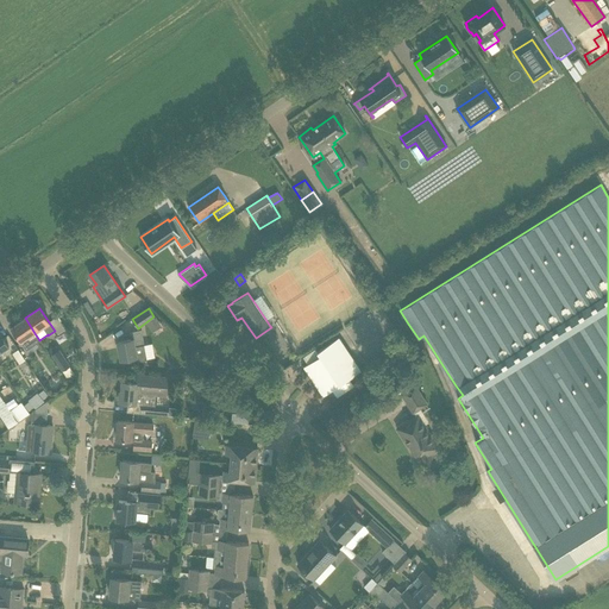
[(11,327),(18,337),(26,350),(33,346),(27,338),(35,333),(25,318),(11,327)]
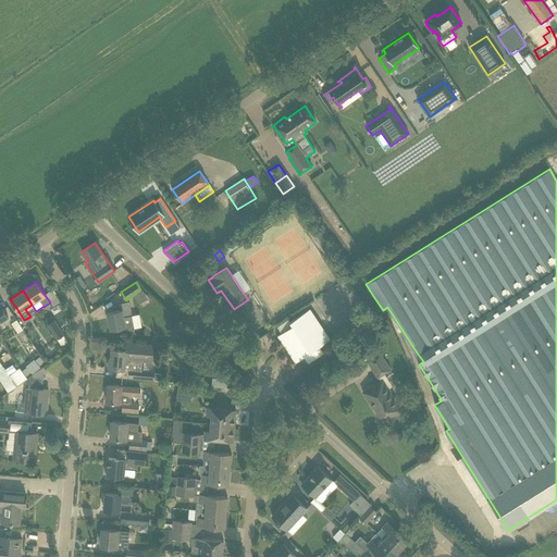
[(146,299),(140,291),(134,295),(138,304),(146,299)]
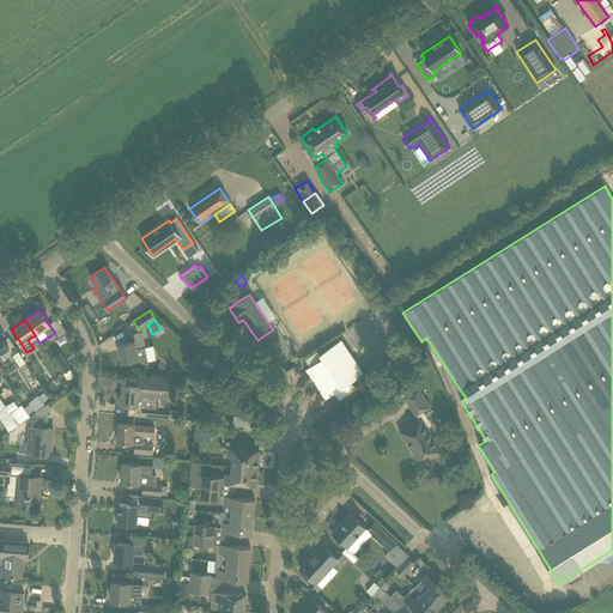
[(122,362),(134,359),(134,365),(149,363),(143,332),(131,334),(132,341),(119,344),(122,362)]
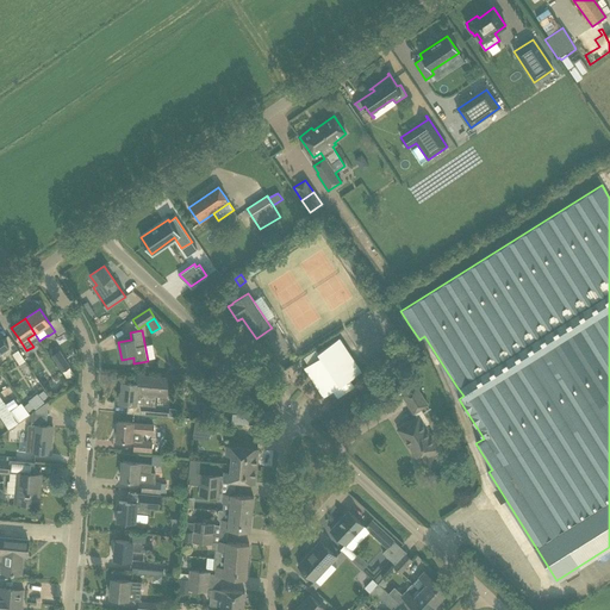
[(350,379),(361,372),(338,338),(318,353),(321,356),(305,367),(324,396),(332,390),(337,397),(355,386),(350,379)]
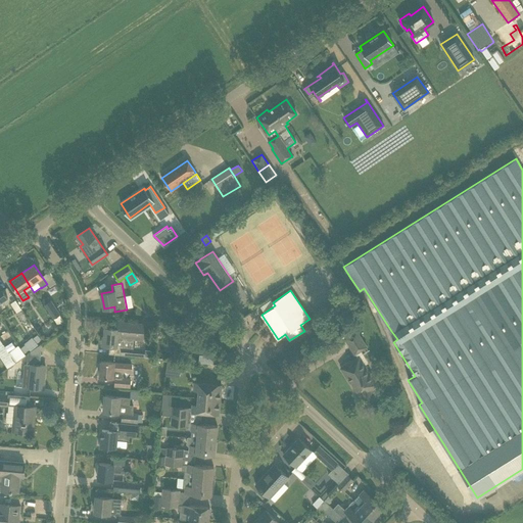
[(51,299),(44,304),(53,319),(60,315),(51,299)]
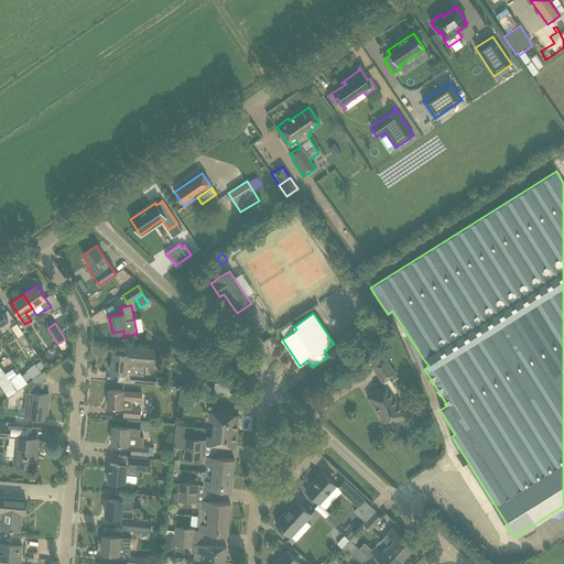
[(154,366),(155,349),(128,347),(127,355),(125,355),(114,354),(114,362),(111,362),(110,372),(121,373),(131,375),(131,381),(155,383),(155,376),(140,373),(132,373),(132,364),(140,365),(154,366)]
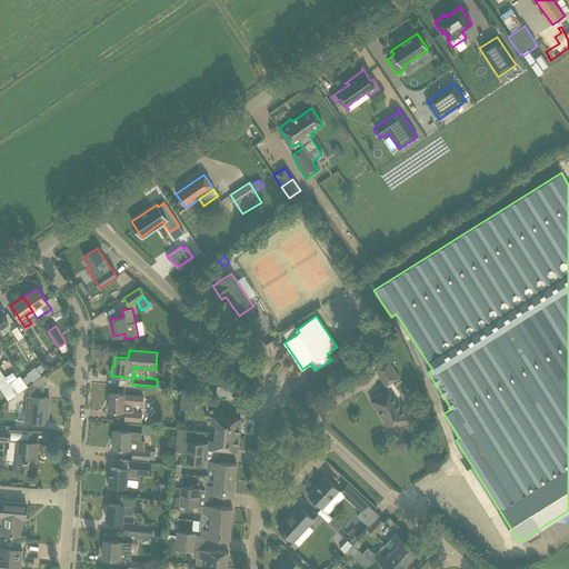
[(386,386),(387,385),(389,389),(370,400),(380,416),(381,415),(389,426),(397,420),(400,425),(410,418),(397,397),(401,395),(392,381),(399,377),(388,360),(376,368),(386,386)]
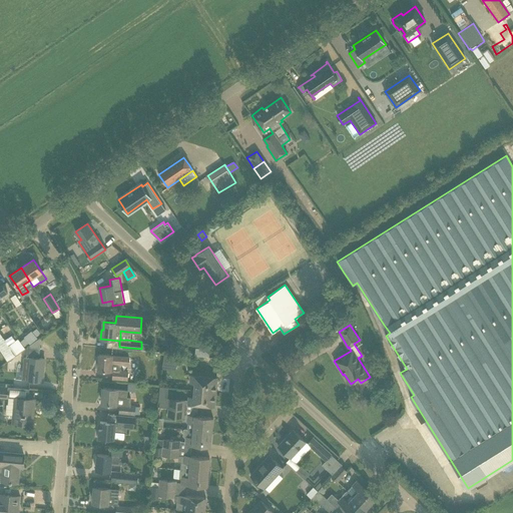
[(37,329),(32,333),(36,338),(41,334),(37,329)]
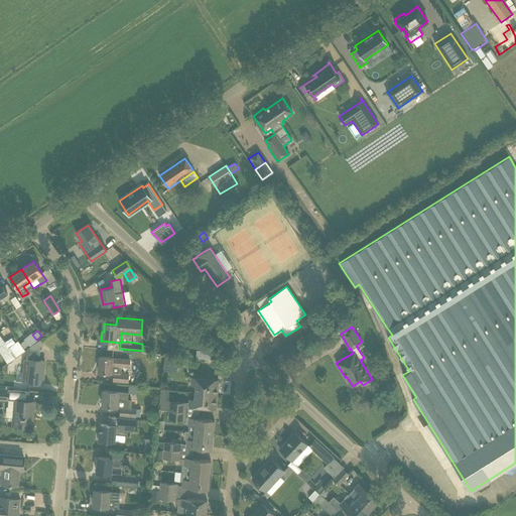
[(28,347),(35,341),(30,334),(23,340),(28,347)]
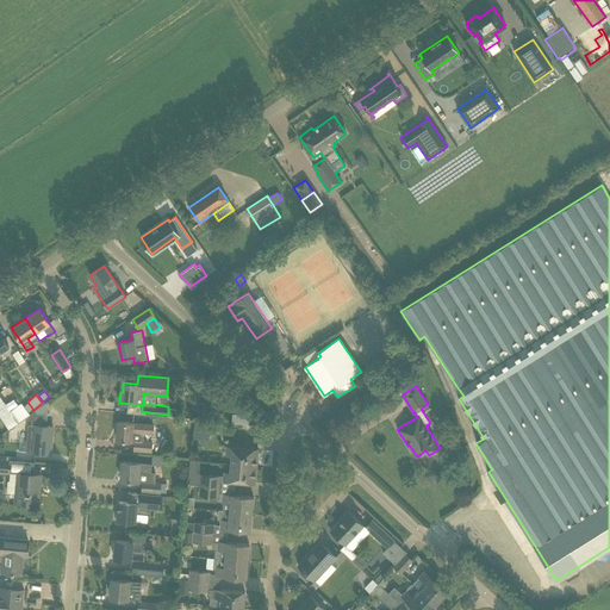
[(0,396),(0,418),(8,430),(18,423),(11,412),(0,396)]
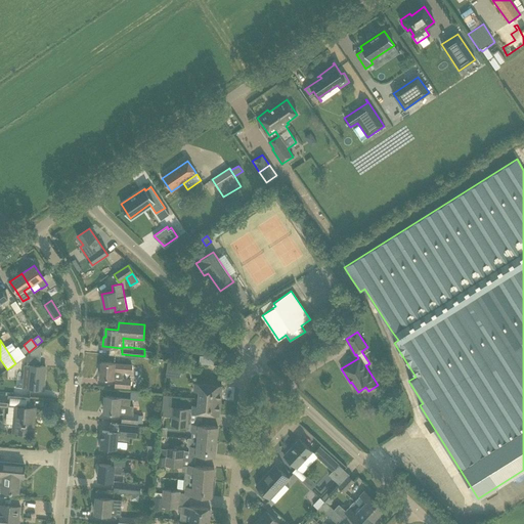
[(45,366),(40,365),(42,344),(28,353),(27,364),(28,364),(26,388),(43,390),(45,366)]
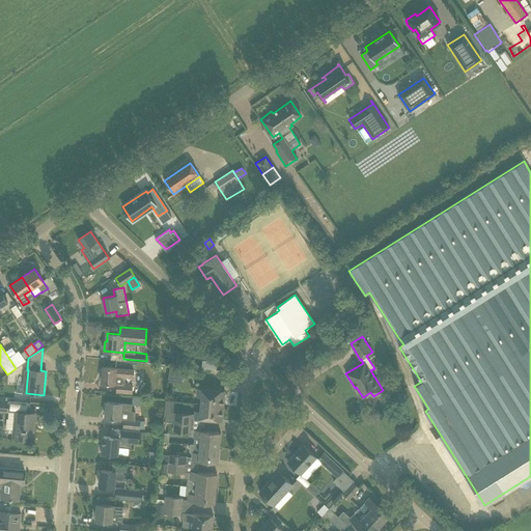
[(103,367),(102,382),(117,383),(116,392),(132,393),(133,384),(122,383),(123,376),(133,378),(134,370),(114,369),(114,368),(103,367)]
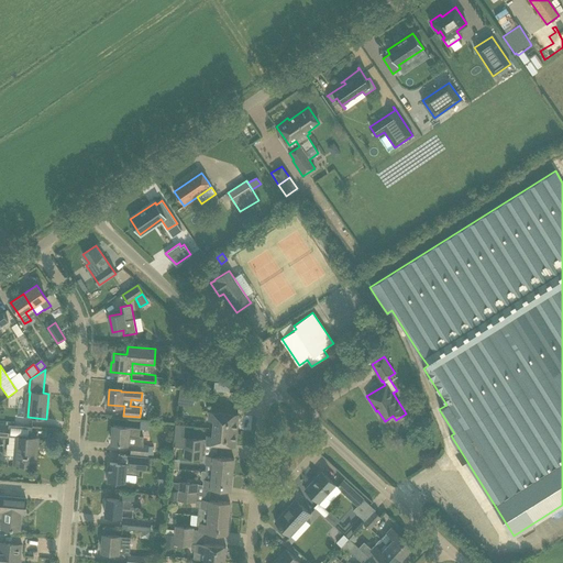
[(179,389),(177,404),(186,405),(186,399),(194,399),(195,392),(179,389)]
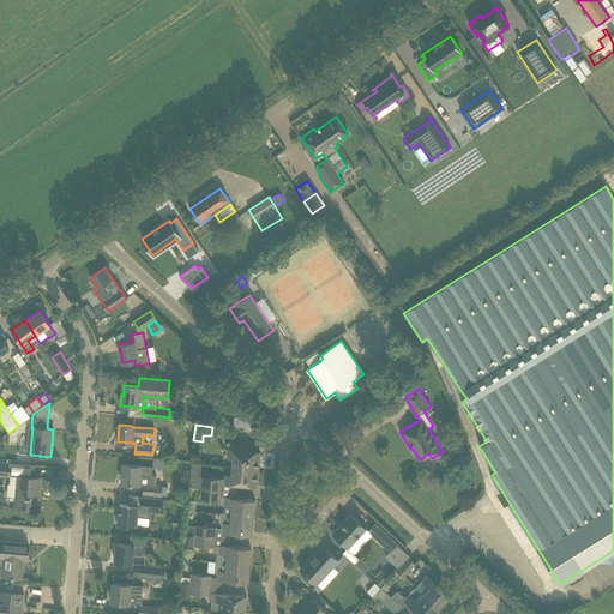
[(233,467),(258,469),(259,452),(228,450),(228,457),(234,457),(233,467)]
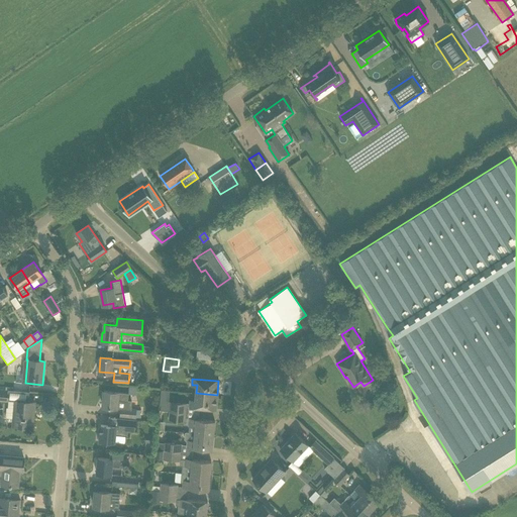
[(0,399),(8,400),(8,392),(0,391),(0,399)]
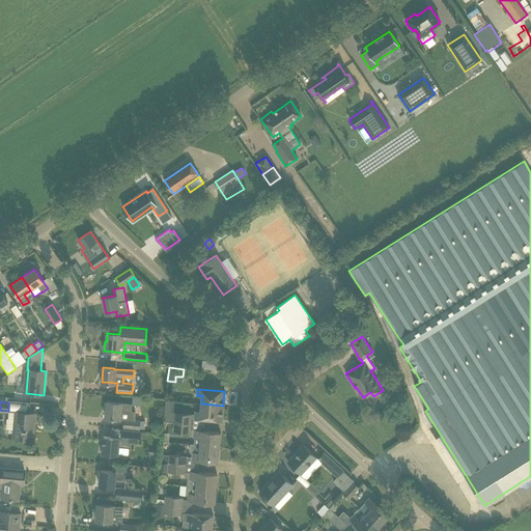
[(107,401),(105,418),(115,419),(120,419),(124,420),(123,427),(140,428),(141,421),(135,420),(136,412),(132,411),(132,403),(117,402),(107,401)]
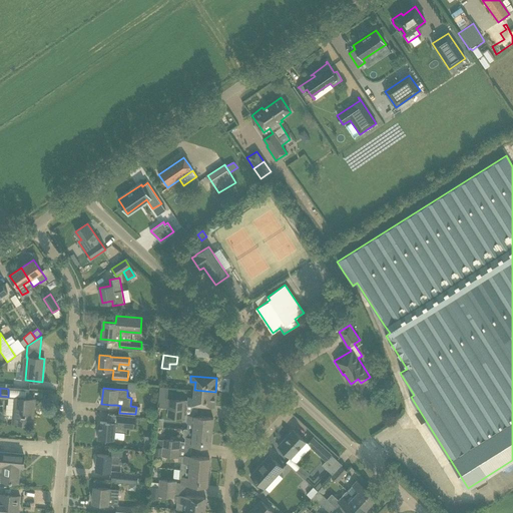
[(161,388),(160,399),(168,399),(168,388),(161,388)]
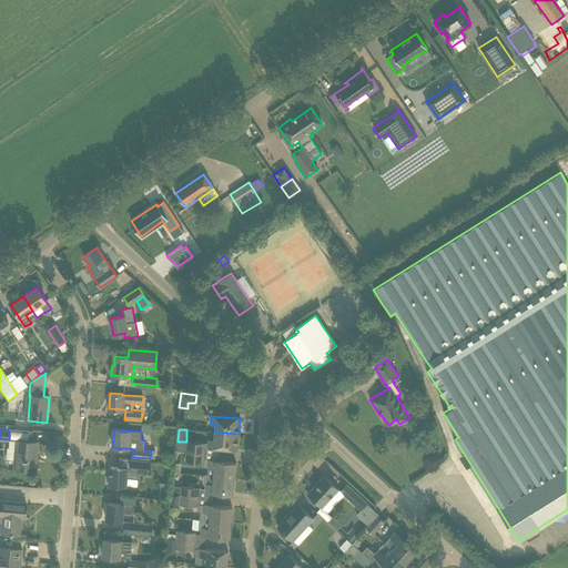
[(209,447),(226,448),(237,449),(239,434),(215,432),(215,440),(209,439),(209,447)]
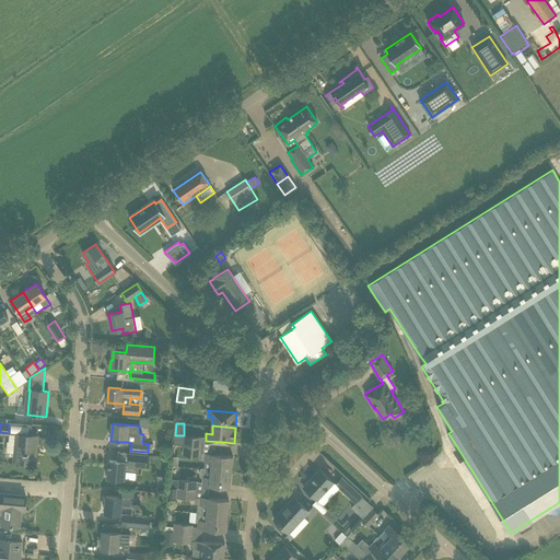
[(14,461),(22,462),(33,463),(34,445),(37,446),(37,435),(27,435),(16,434),(15,443),(9,442),(8,453),(14,454),(14,461)]
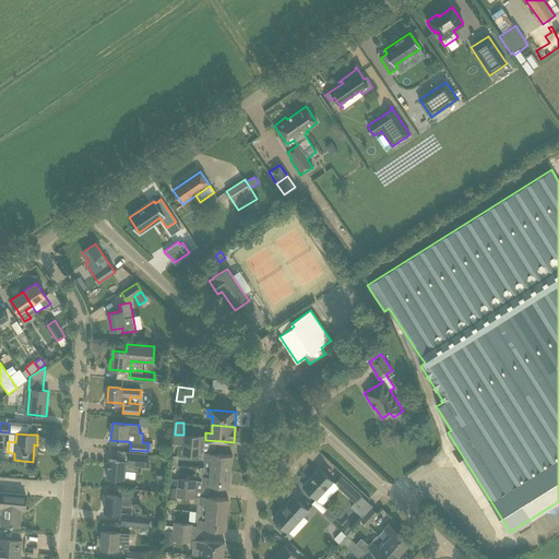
[(201,437),(185,435),(183,435),(175,435),(174,443),(183,444),(200,445),(201,437)]
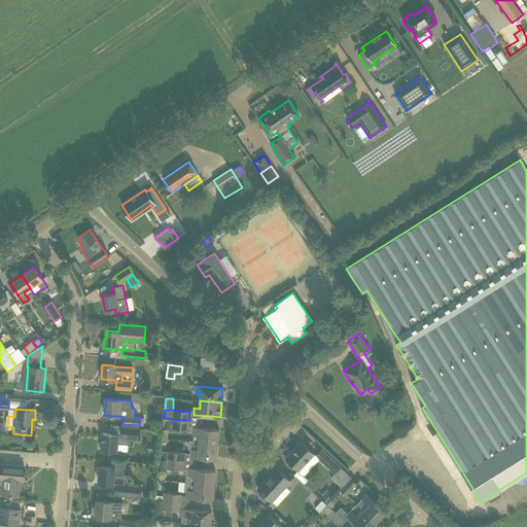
[(188,426),(188,420),(173,419),(173,427),(188,428),(188,427),(188,426)]
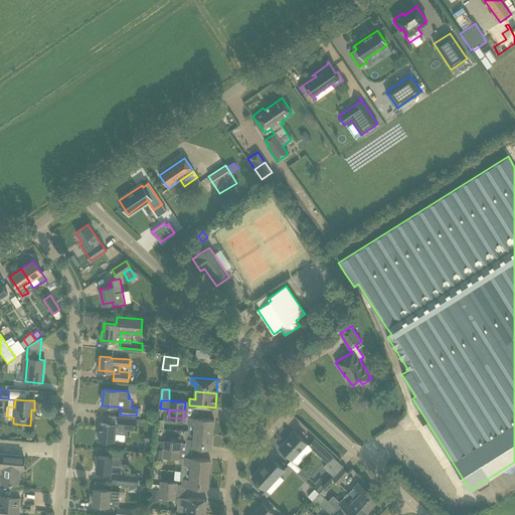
[(98,431),(98,436),(100,438),(99,440),(109,440),(115,441),(116,434),(127,435),(128,430),(135,430),(136,418),(119,416),(119,424),(101,423),(100,431),(98,431)]
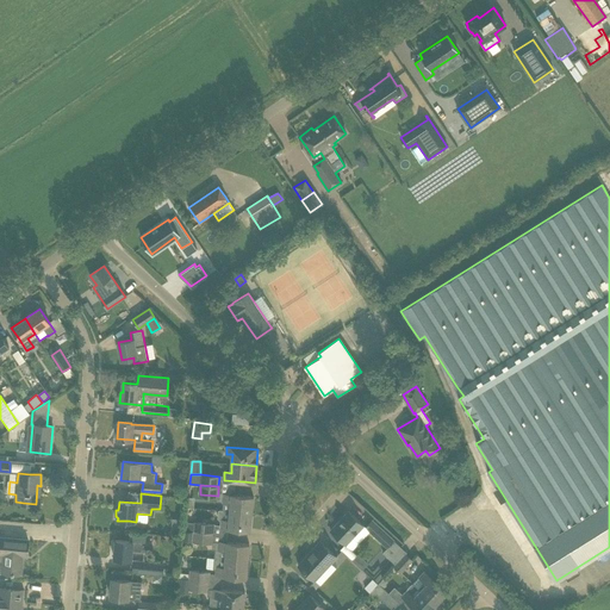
[(223,502),(223,511),(251,514),(254,497),(224,495),(223,502)]
